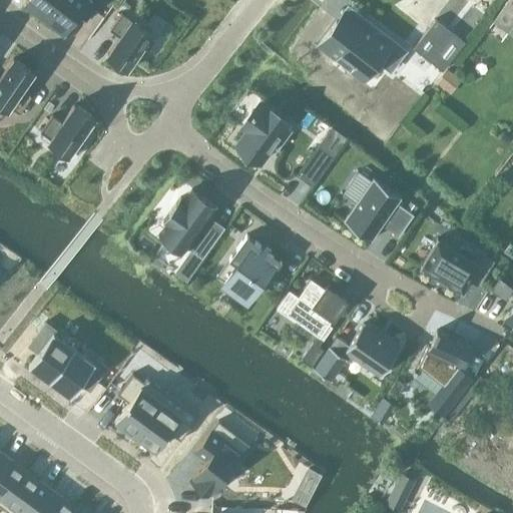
[(27,0),(25,2),(44,16),(55,0),(27,0)]
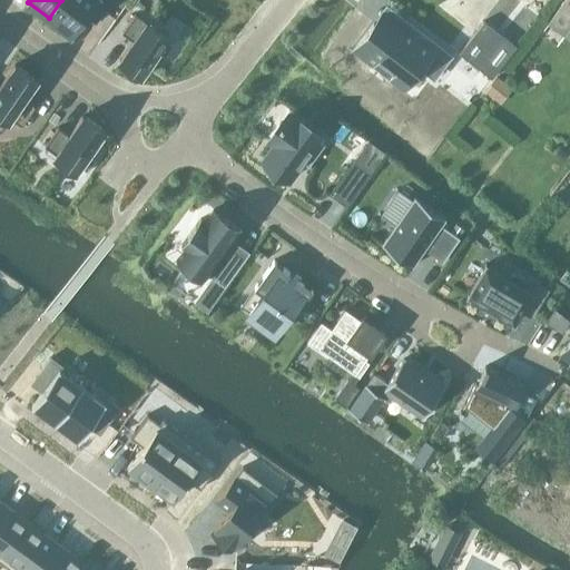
[(61,0),(49,18),(69,33),(71,35),(86,16),(96,23),(114,0),(61,0)]
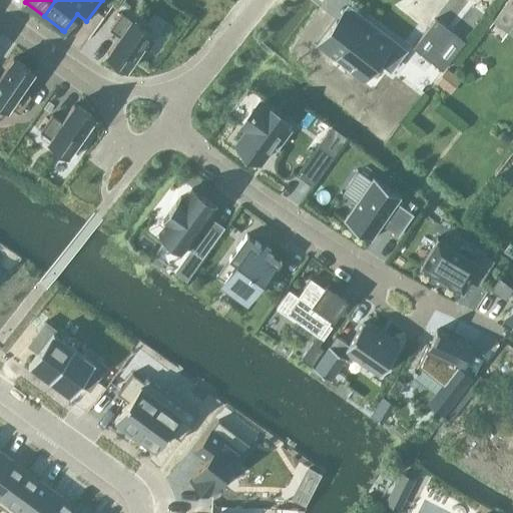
[(512,21),(512,0),(508,0),(493,20),(506,30),(512,21)]
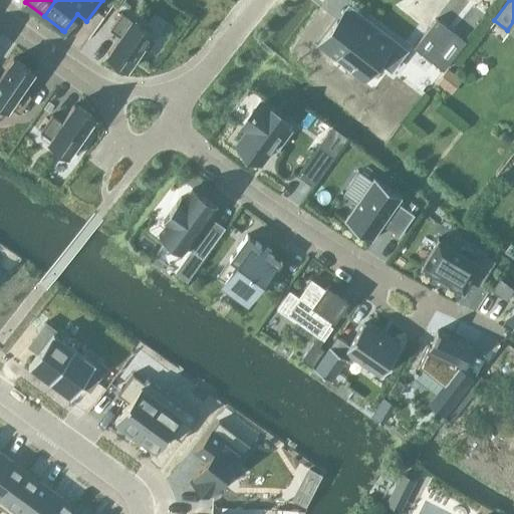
[(120,36),(107,54),(108,54),(129,69),(144,47),(150,51),(157,40),(151,36),(153,34),(122,13),(110,30),(120,36)]
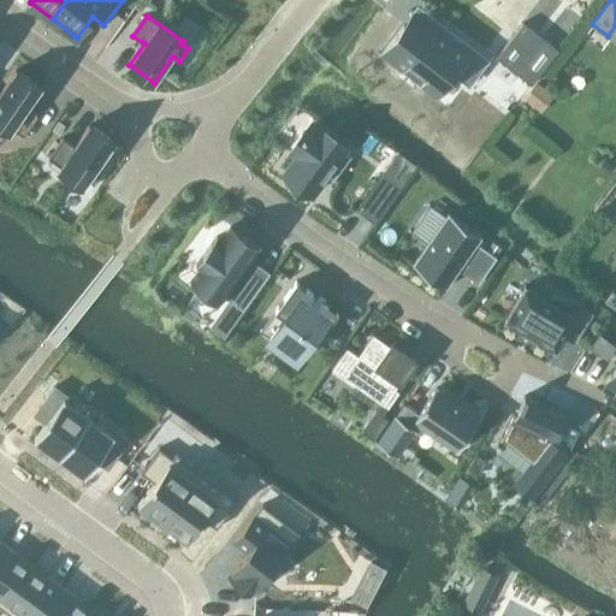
[(407,21),(385,48),(407,65),(410,60),(427,75),(425,77),(440,90),(457,70),(477,86),(495,63),(440,22),(428,37),(407,21)]
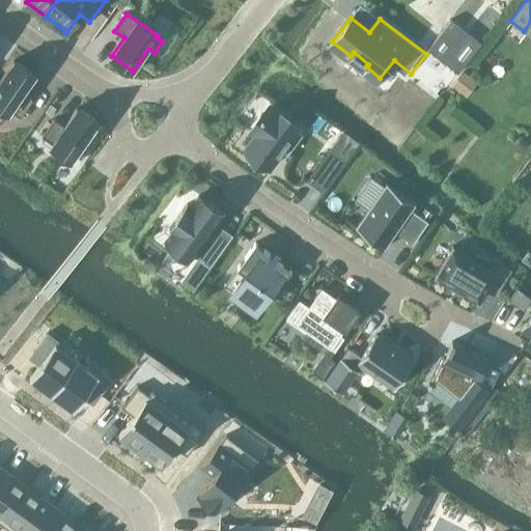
[(451,20),(427,50),(457,73),(481,44),(451,20)]
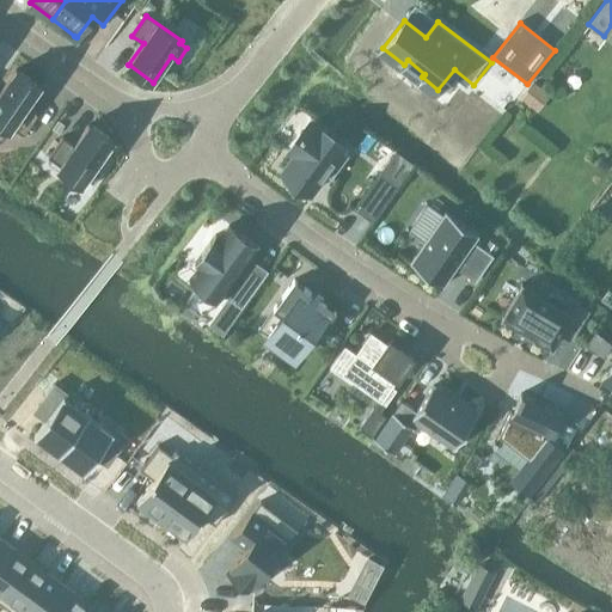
[(0,92),(0,133),(6,138),(12,128),(24,136),(38,116),(26,108),(41,86),(17,69),(0,92)]
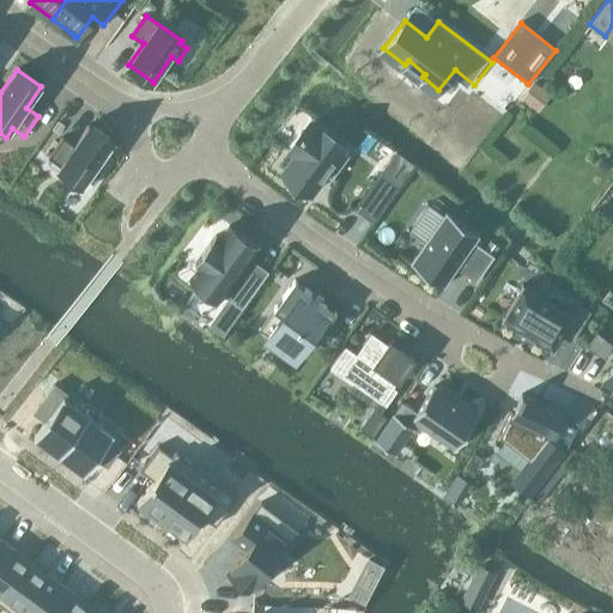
[(533,84),(522,98),(535,109),(547,95),(533,84)]
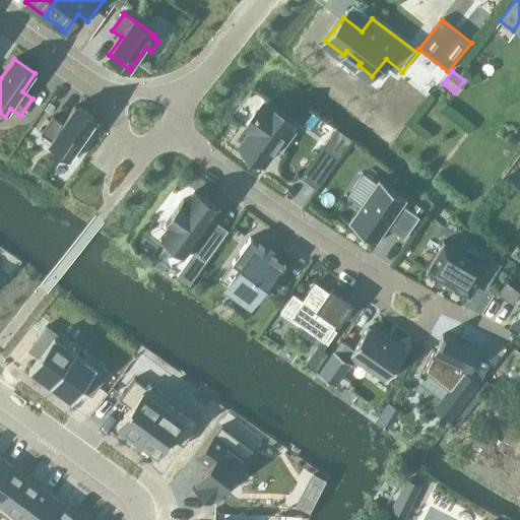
[(264,164),(276,148),(280,151),(281,152),(297,132),(290,128),(293,126),(263,105),(258,113),(257,112),(255,115),(256,115),(246,129),(251,132),(241,146),(264,164)]
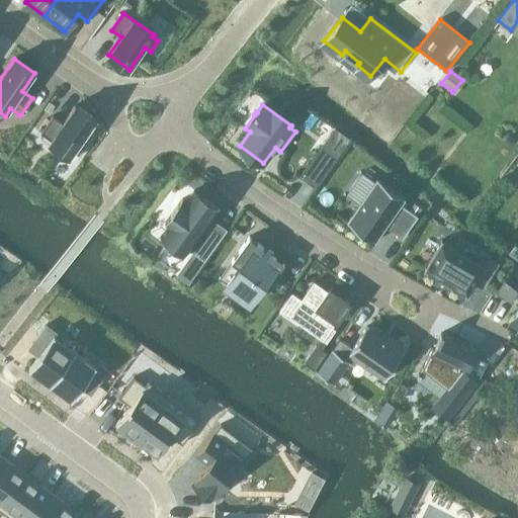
[(53,116),(40,134),(72,155),(74,152),(80,156),(87,146),(81,142),(96,119),(75,105),(63,122),(53,116)]
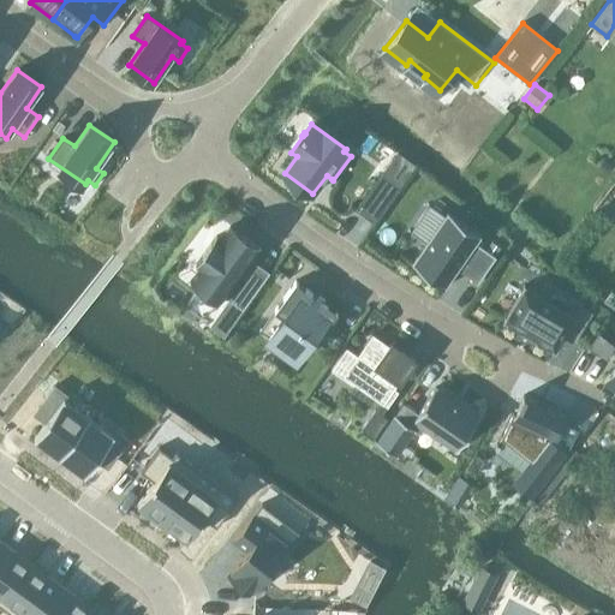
[(356,210),(376,225),(401,189),(381,175),(356,210)]
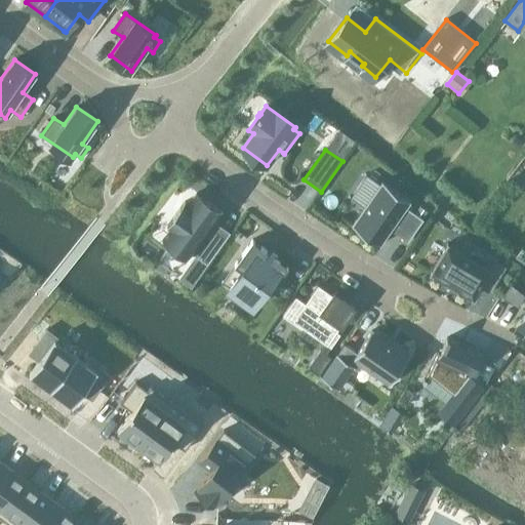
[(409,201),(380,182),(351,225),(379,245),(391,228),(407,240),(422,219),(405,207),(409,201)]
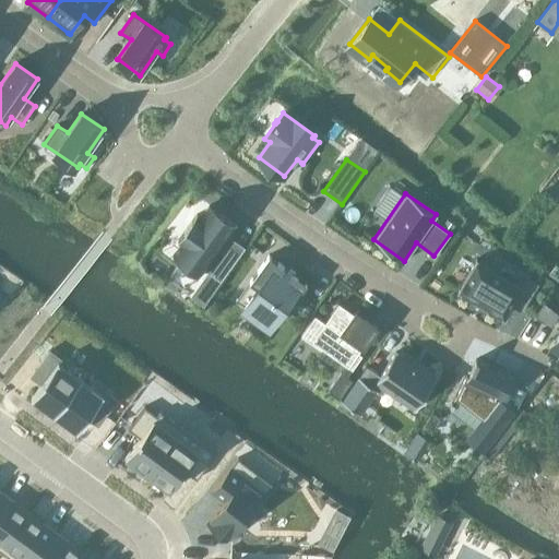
[(221,282),(241,253),(224,240),(235,225),(210,206),(201,217),(197,214),(178,240),(182,244),(174,254),(200,273),(203,269),(221,282)]
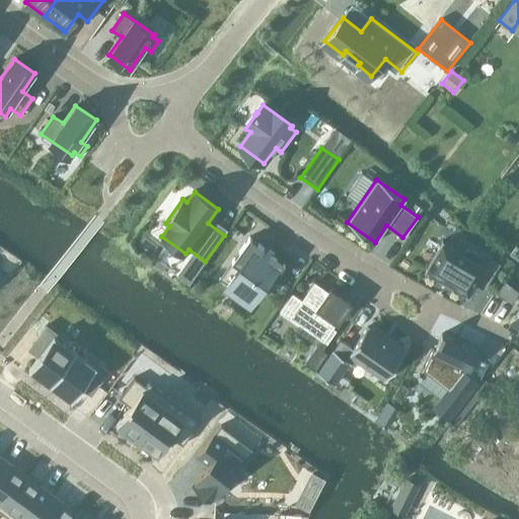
[(411,211),(418,216),(422,209),(416,204),(411,211)]
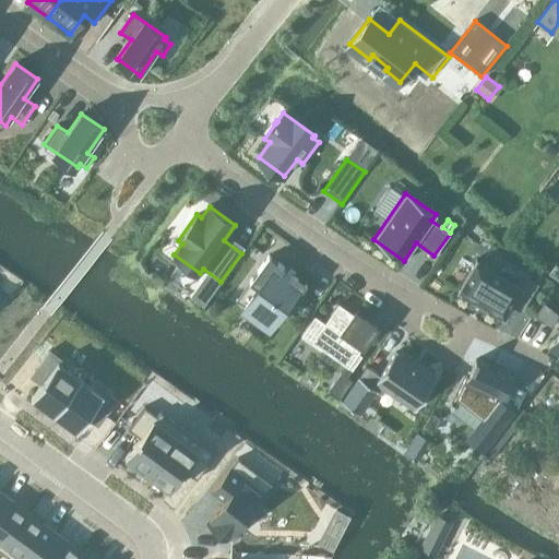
[(258,287),(245,305),(273,326),(286,308),(288,310),(296,299),(302,305),(319,282),(298,266),(293,273),(270,256),(250,282),(258,287)]
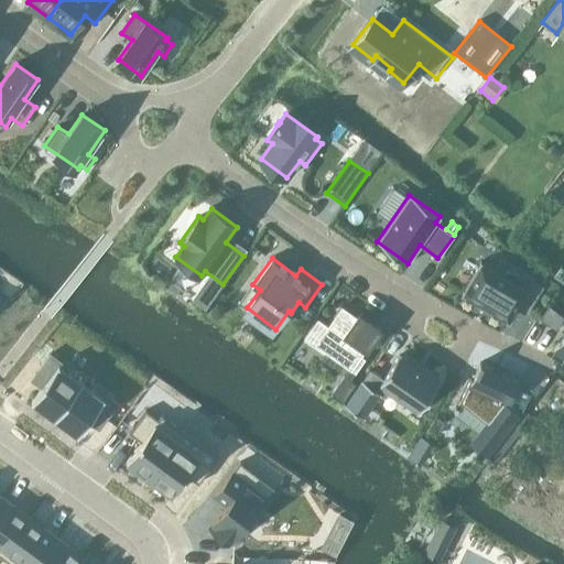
[(463,293),(489,308),(509,320),(516,308),(527,315),(543,286),(532,280),(527,289),(481,261),(463,293)]
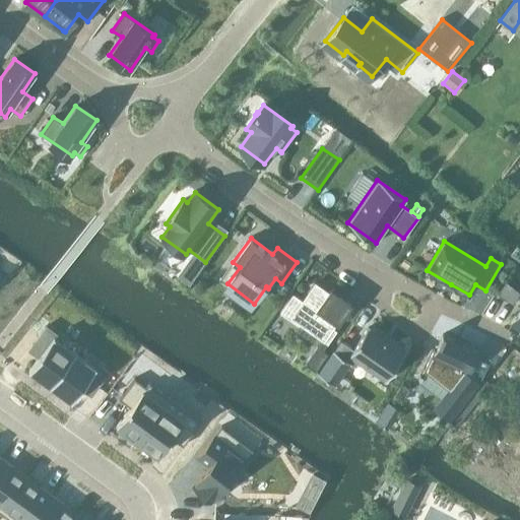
[(498,293),(512,303),(519,291),(506,281),(498,293)]
